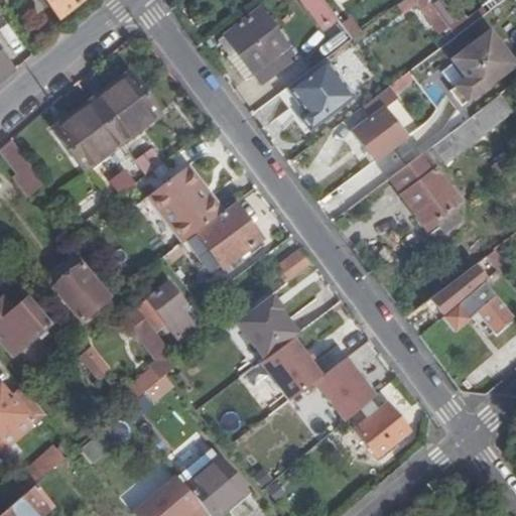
[(41,0),(56,19),(81,0),(41,0)]
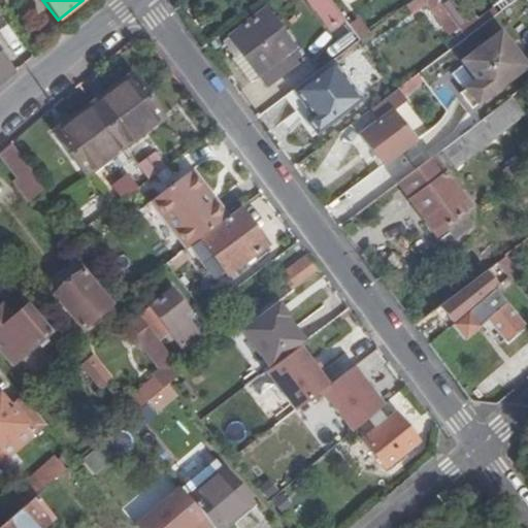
[(328,0),(312,0),(321,9),(316,13),(330,32),(344,21),(328,0)]
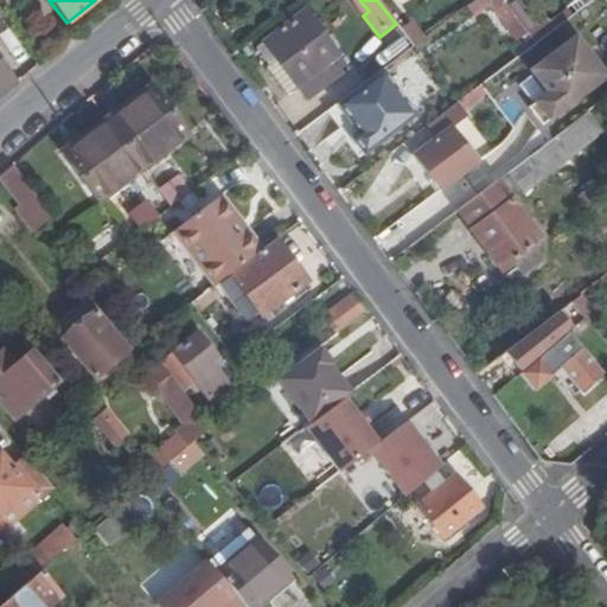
[(518,43),(528,34),(502,0),(479,0),(467,10),(474,19),(491,6),(518,43)]
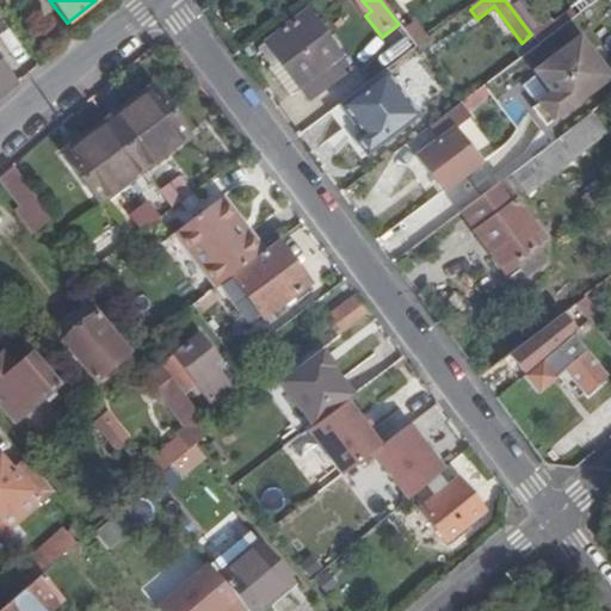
[(309,13),(259,50),(272,67),(269,71),(290,98),(300,91),(312,105),(353,73),(309,13)]
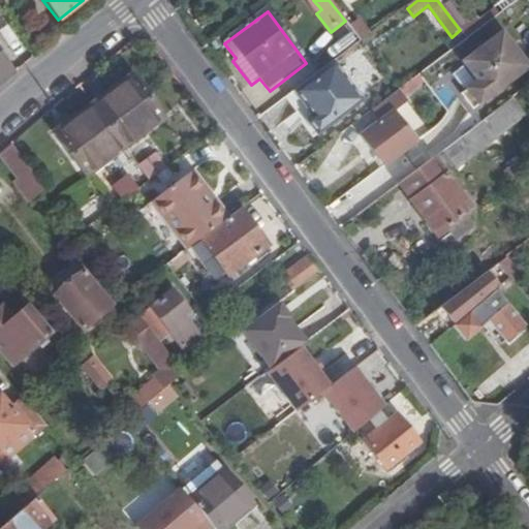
[(361,42),(369,36),(358,22),(350,28),(361,42)]
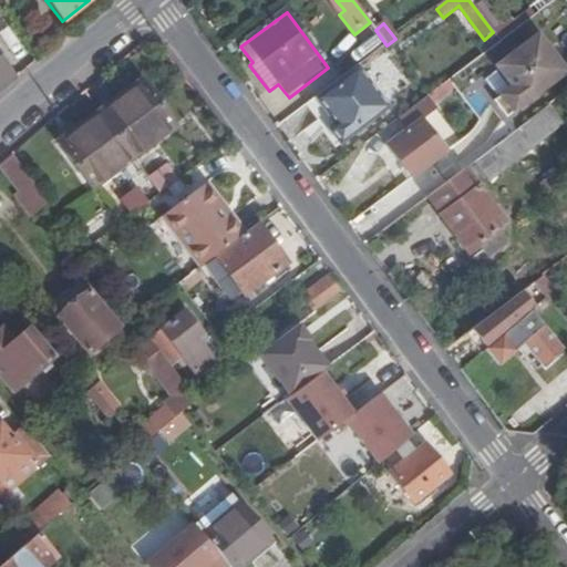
[(566,74),(538,38),(496,69),(512,90),(494,103),(506,120),(566,74)]
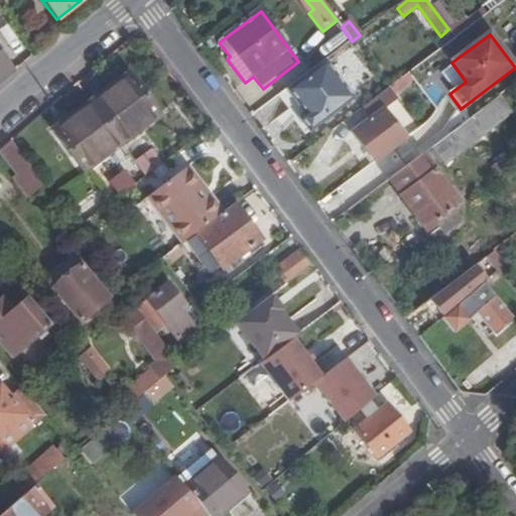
[(0,83),(11,75),(0,58),(0,83)]
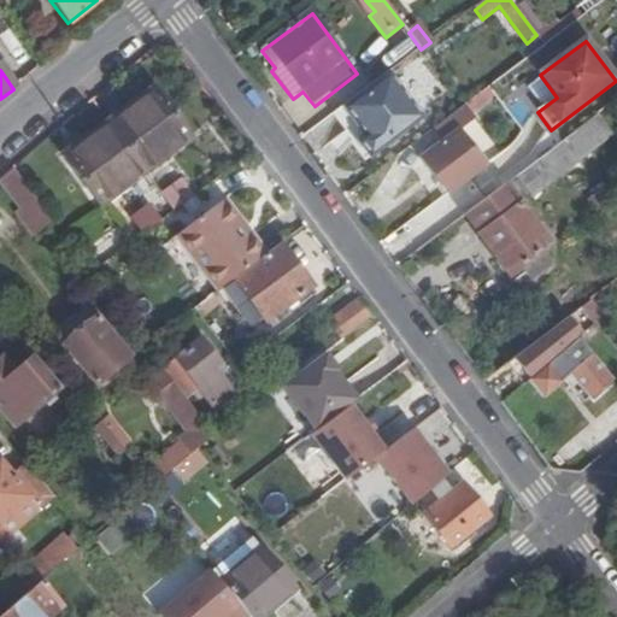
[(389,72),(335,113),(370,157),(424,117),(389,72)]
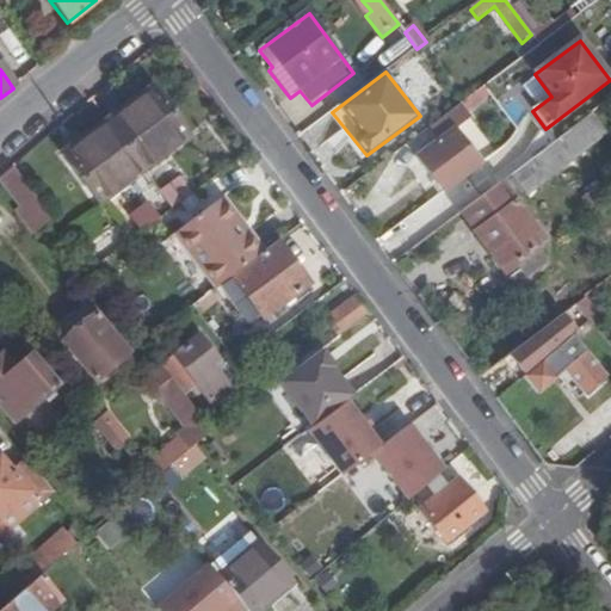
[(109,124),(141,171),(187,137),(153,88),(131,104),(133,106),(109,124)]
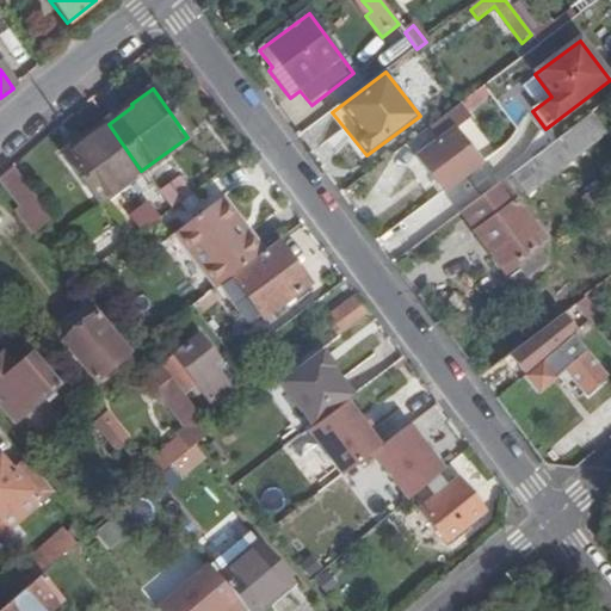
[(105,119),(109,124),(133,106),(131,104),(130,102),(105,119)]
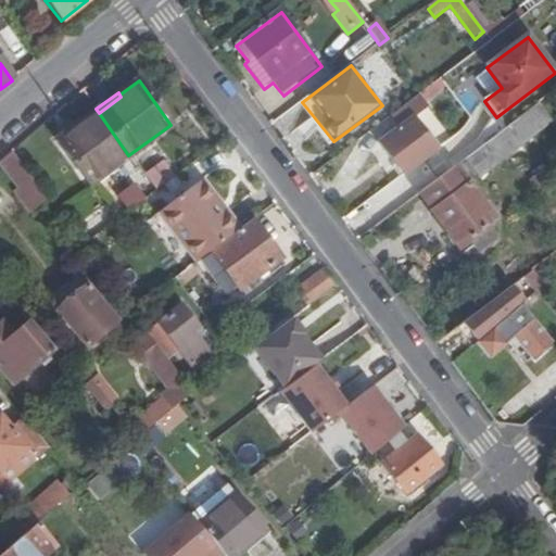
[(380,143),(404,176),(437,152),(413,121),(428,109),(419,97),(392,117),(401,129),(380,143)]
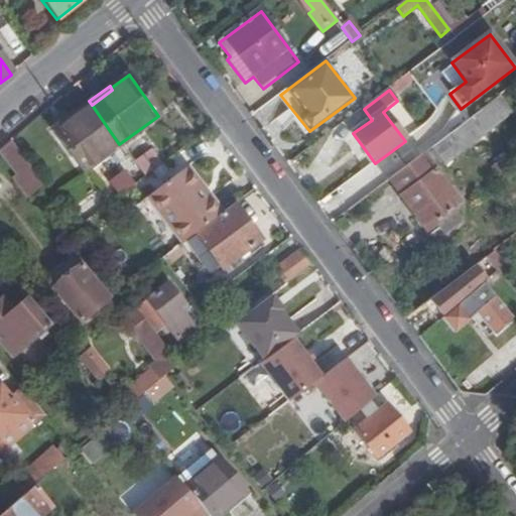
[(496,94),(431,149),(446,166),(511,111),(496,94)]
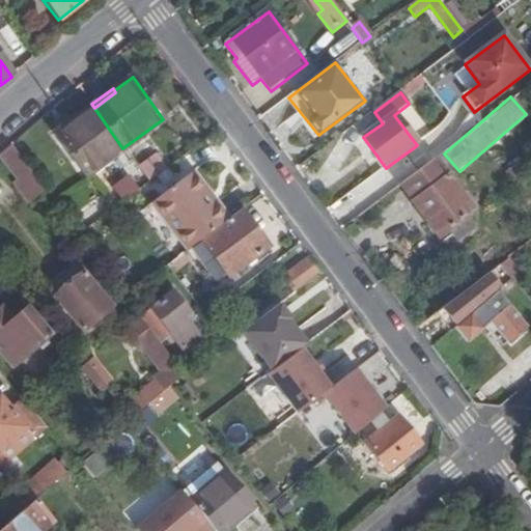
[(73,120),(75,123),(94,108),(91,104),(72,119),(73,120)]
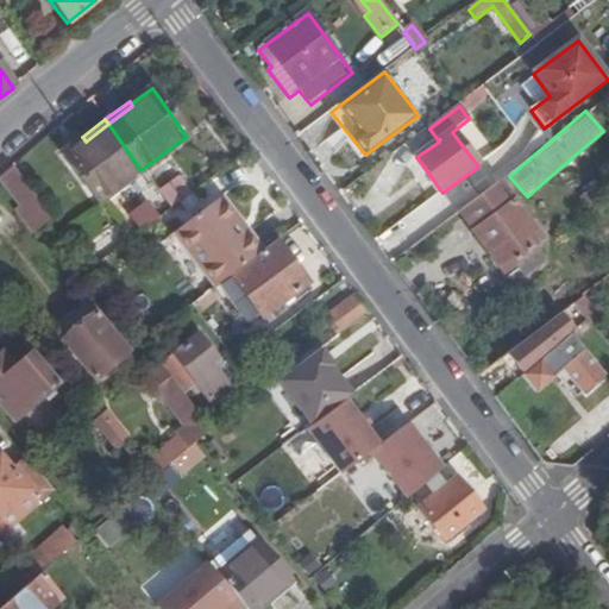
[(98,201),(140,170),(108,124),(86,142),(83,138),(62,154),(98,201)]
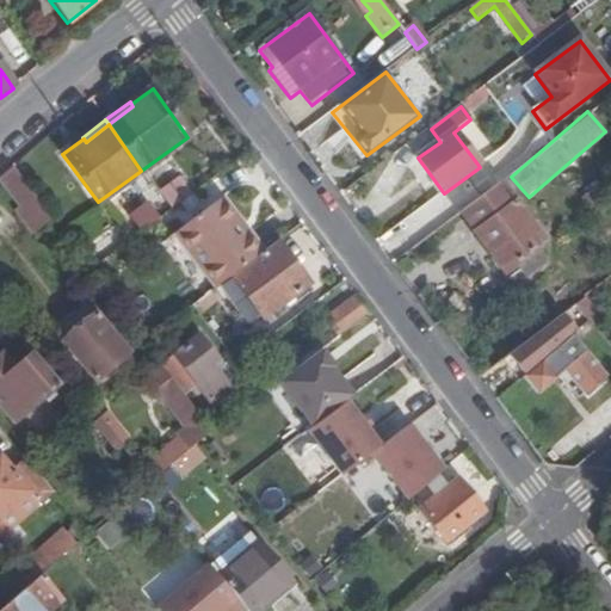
[(12,166),(0,177),(0,180),(19,207),(14,211),(32,235),(53,221),(35,196),(12,166)]
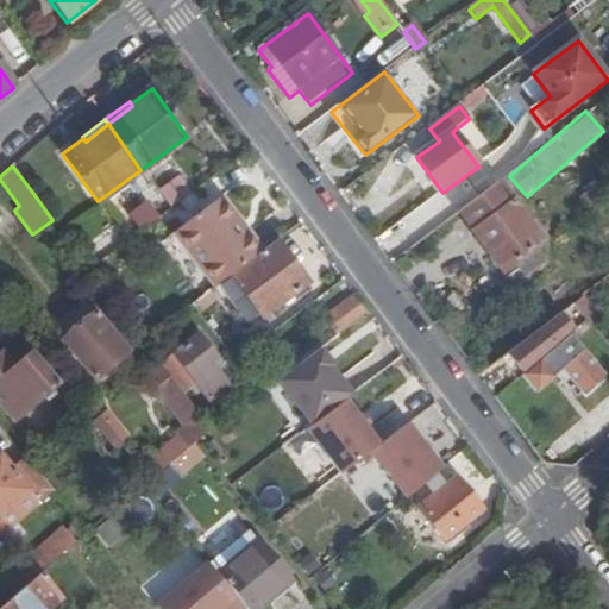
[(157,214),(190,193),(177,174),(145,195),(157,214)]
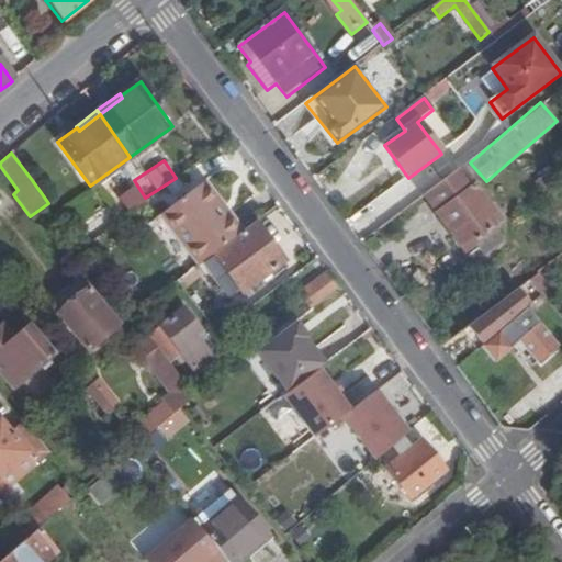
[(438,214),(437,214),(464,251),(474,244),(483,254),(499,243),(491,231),(501,224),(473,188),(460,169),(436,187),(425,195),(438,214)]
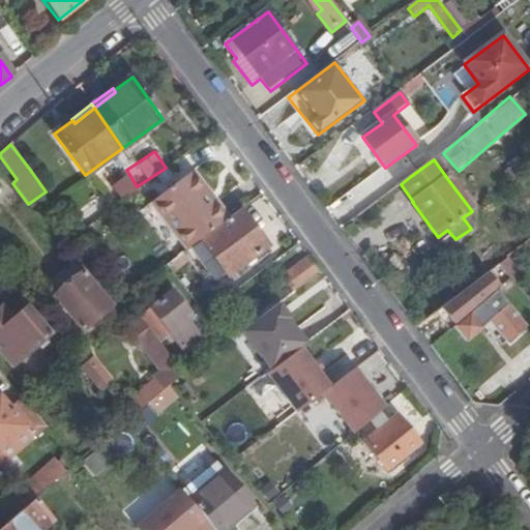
[(124,179),(122,176),(117,180),(120,183),(112,189),(120,200),(136,187),(127,177),(124,179)]
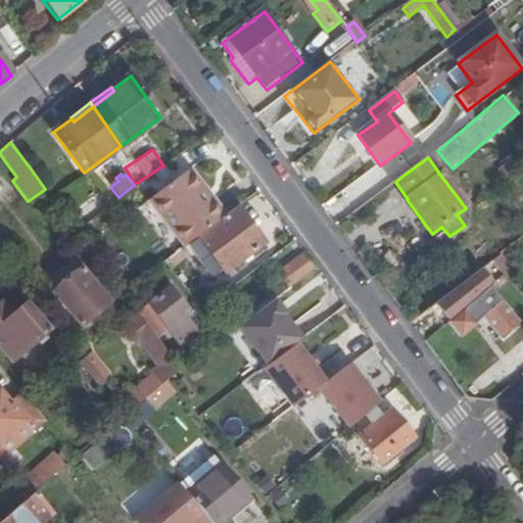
[(197,236),(220,220),(185,174),(139,206),(173,254),(197,236)]
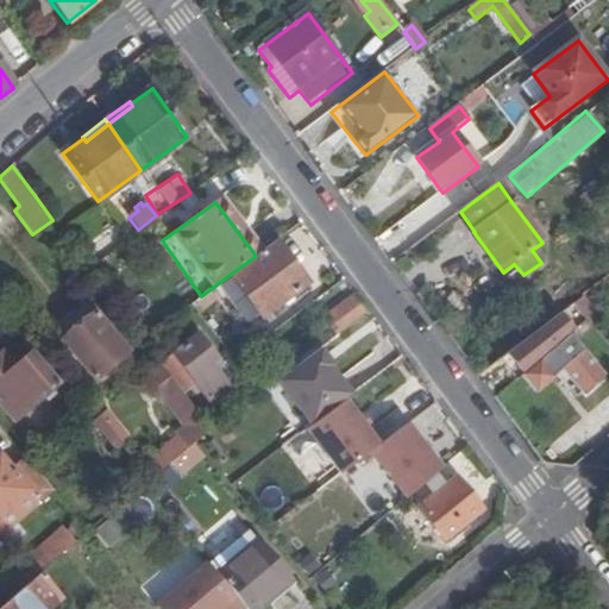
[(95,253),(120,240),(112,226),(88,239),(95,253)]
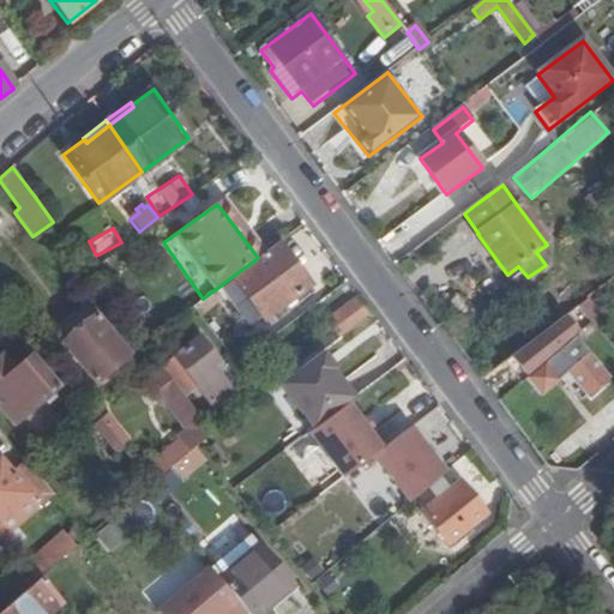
[(308,287),(277,244),(258,258),(232,277),(242,292),(262,318),(263,320),(308,287)]
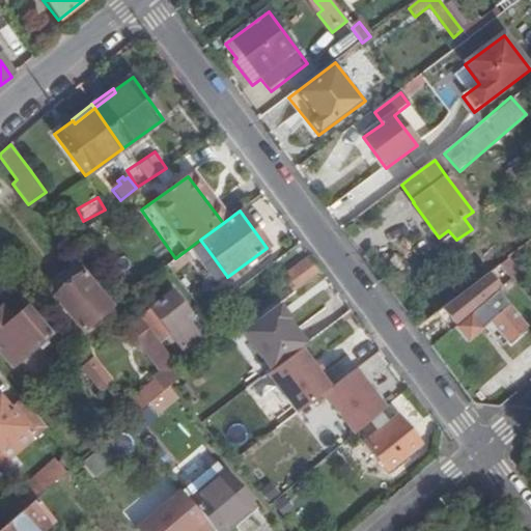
[(215,283),(226,275),(210,252),(198,261),(215,283)]
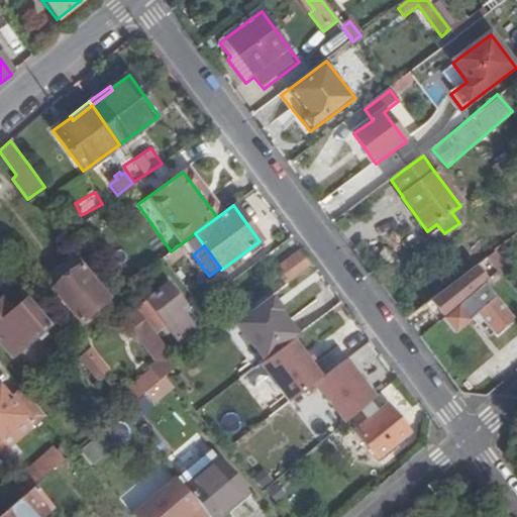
[(312,266),(302,251),(277,271),(287,285),(312,266)]
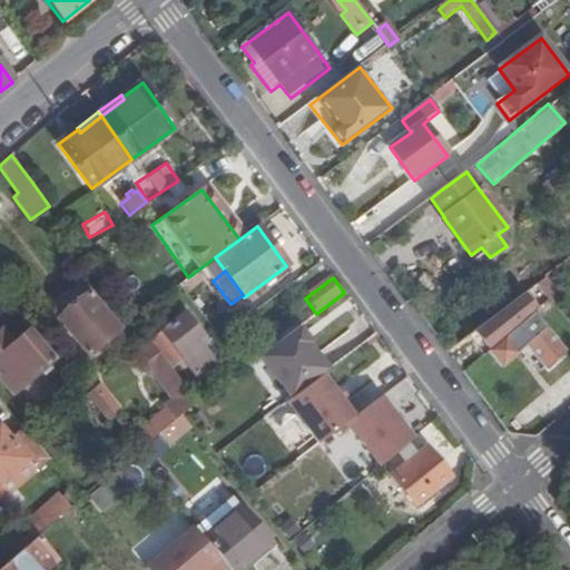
[(548,277),(537,285),(551,303),(561,296),(548,277)]
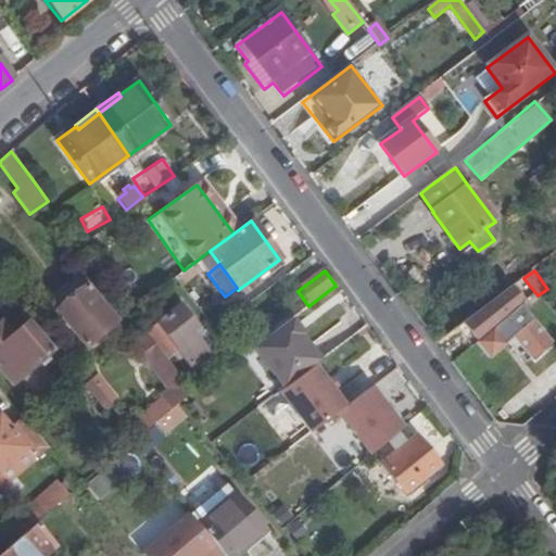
[(86,286),(55,311),(88,351),(95,345),(91,342),(116,320),(86,286)]
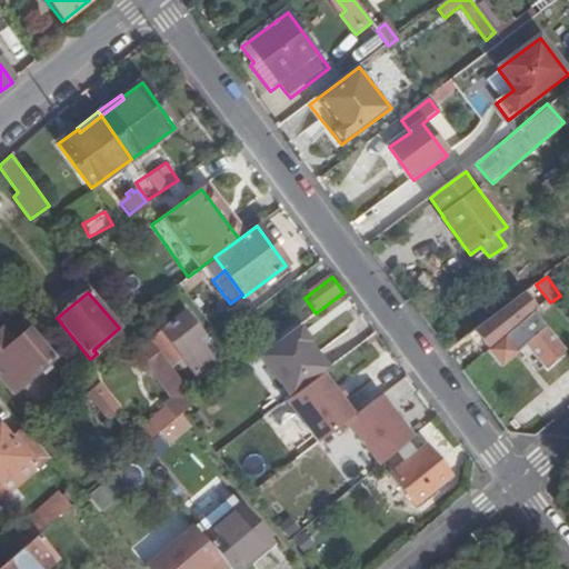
[(472,331),(487,351),(499,366),(519,349),(532,366),(538,362),(542,367),(561,350),(532,315),(537,311),(523,293),(472,331)]
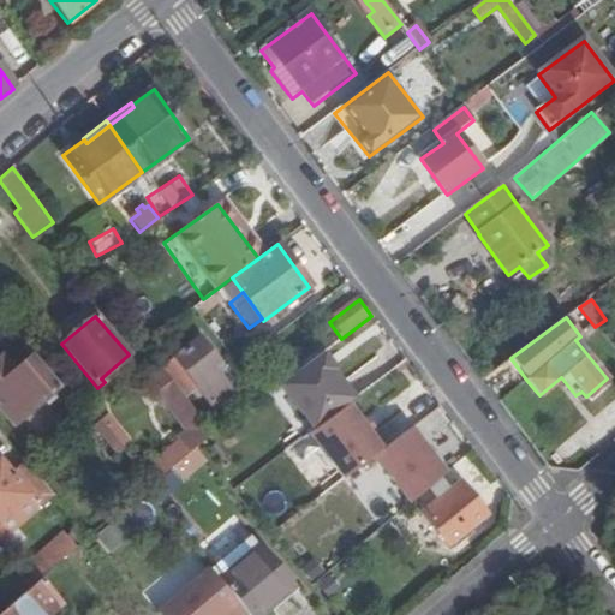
[(7,333),(0,339),(0,354),(3,358),(0,359),(0,410),(15,428),(57,390),(30,358),(29,359),(7,333)]
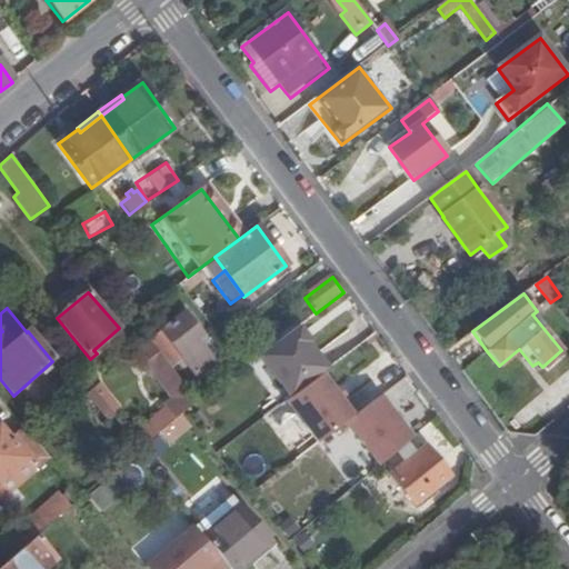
[(183,313),(149,339),(151,342),(170,368),(181,360),(196,379),(213,366),(196,341),(200,338),(183,313)]
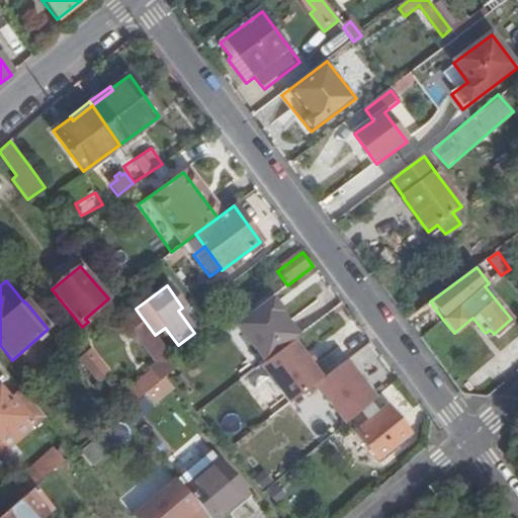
[(297,335),(268,296),(234,323),(263,361),(270,356),(292,339),(297,335)]
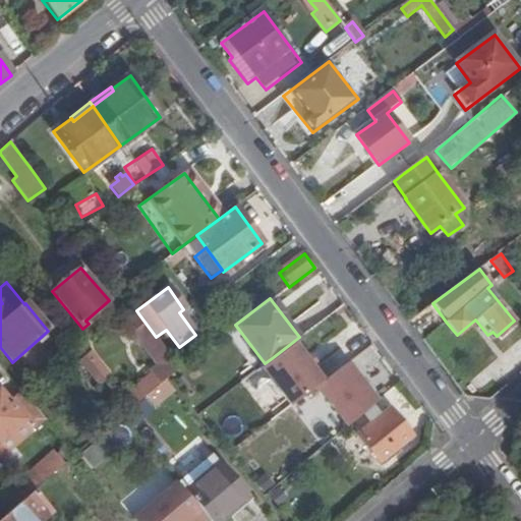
[(432,303),(426,307),(442,326),(446,322),(432,303)]
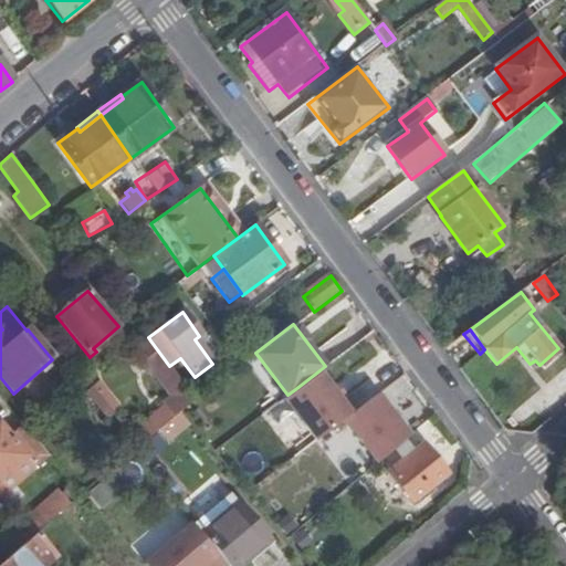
[(179,412),(195,399),(169,366),(150,341),(134,353),(148,373),(152,370),(171,397),(163,405),(166,406),(174,418),(179,412)]
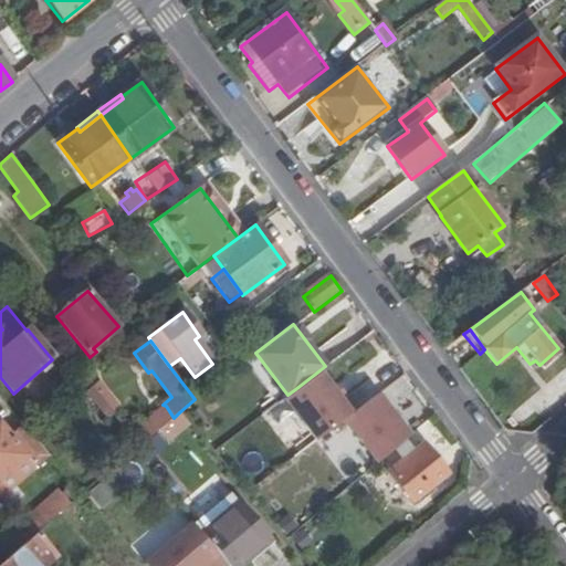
[(353,412),(320,370),(295,389),(327,430),(344,419),(353,412)]
